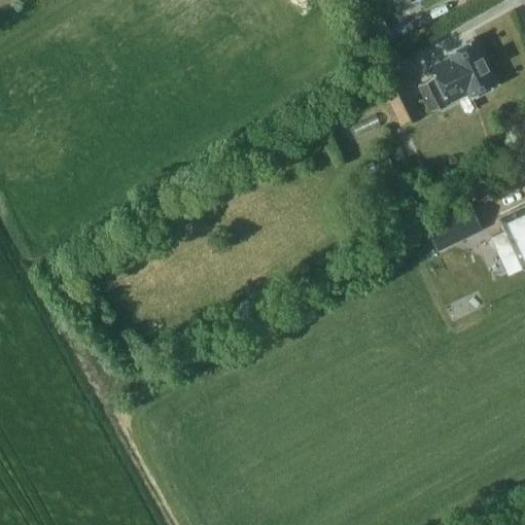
[(469,95),(471,99),(497,86),(474,40),(449,53),(451,58),(430,68),(435,79),(419,88),(431,113),(450,104),(450,105),(469,95)]
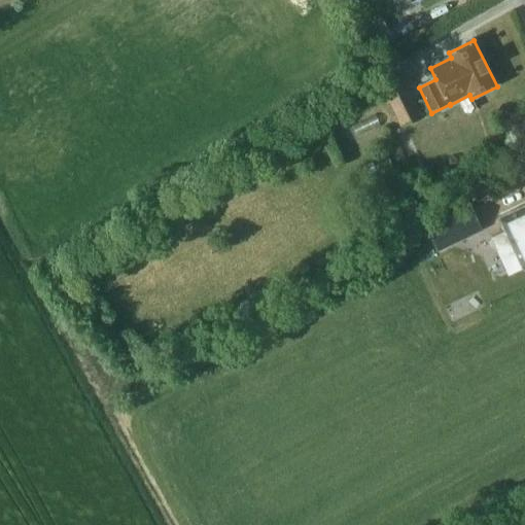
[(383,89),(403,127),(423,117),(405,78),(383,89)]
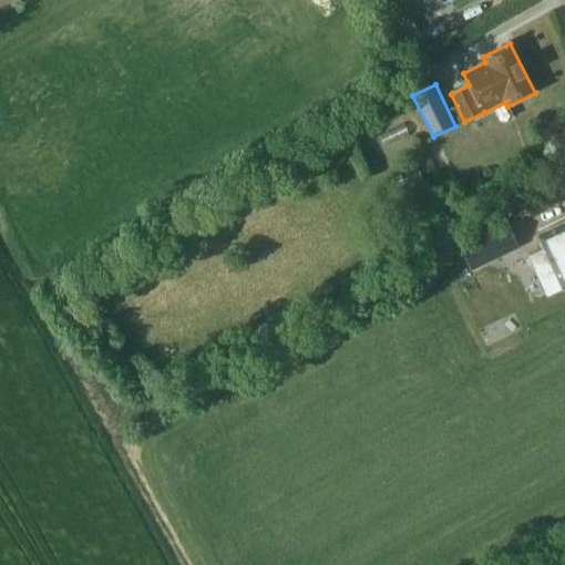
[(520,246),(507,222),(460,244),(472,268),(520,246)]
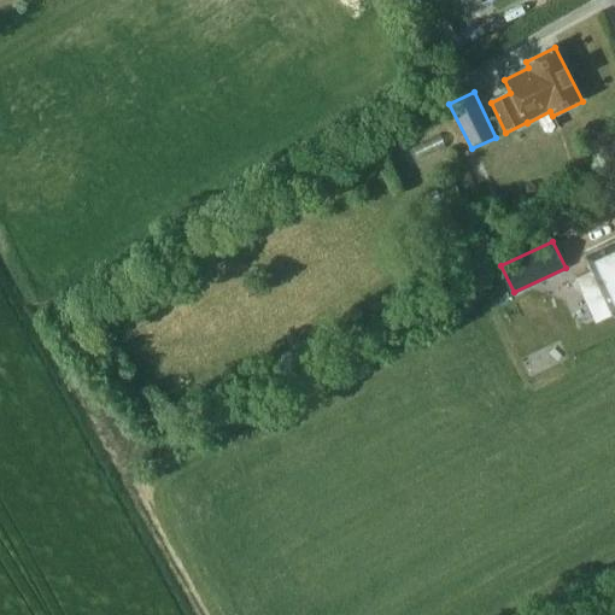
[(577,280),(597,323),(614,314),(614,241),(586,256),(593,271),(577,280)]
